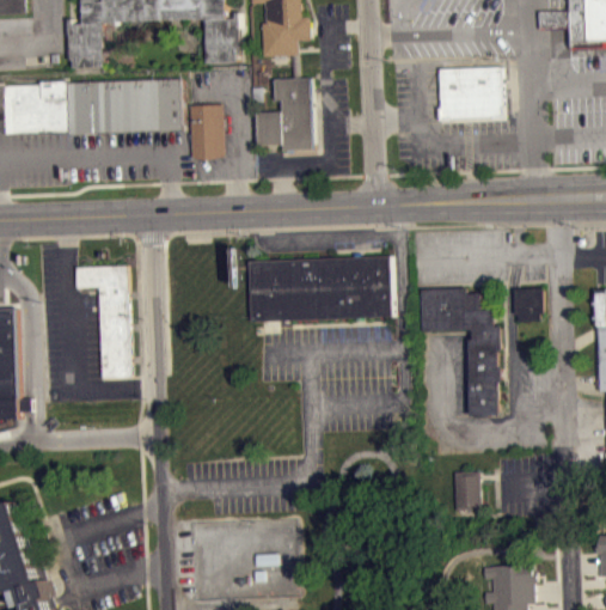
[(0,0),(23,0),(24,16),(0,16),(0,0)]
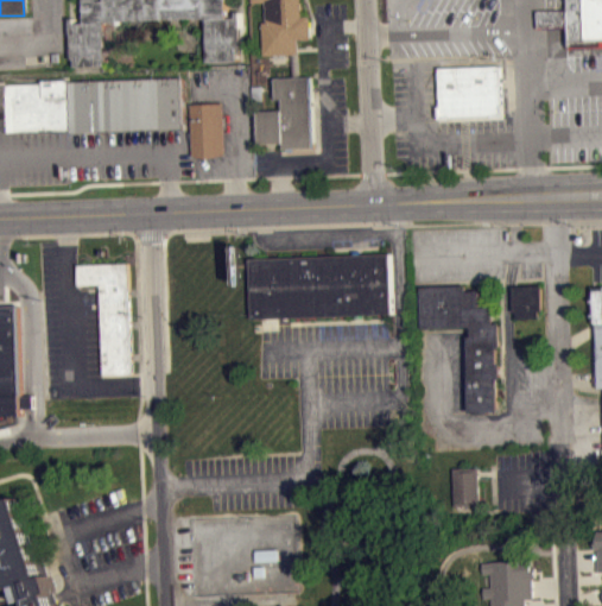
[(65,19),(67,36),(69,40),(69,62),(73,62),(73,68),(105,67),(102,23),(202,19),(206,64),(236,63),(235,54),(240,54),(238,13),(232,14),(232,19),(225,19),(222,0),(101,0),(101,1),(95,2),(95,0),(80,0),(81,24),(71,25),(71,19),(65,19)]
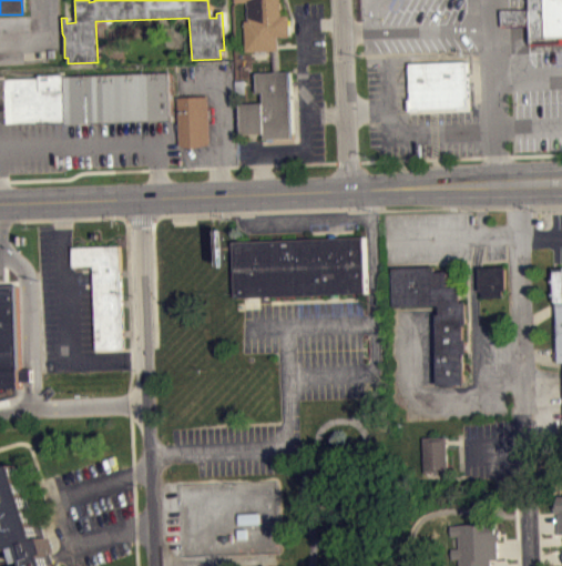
[(230,0),(231,2),(244,1),(244,21),(239,21),(241,52),(275,51),(274,38),(286,38),(285,17),(277,17),(276,0),(230,0)]
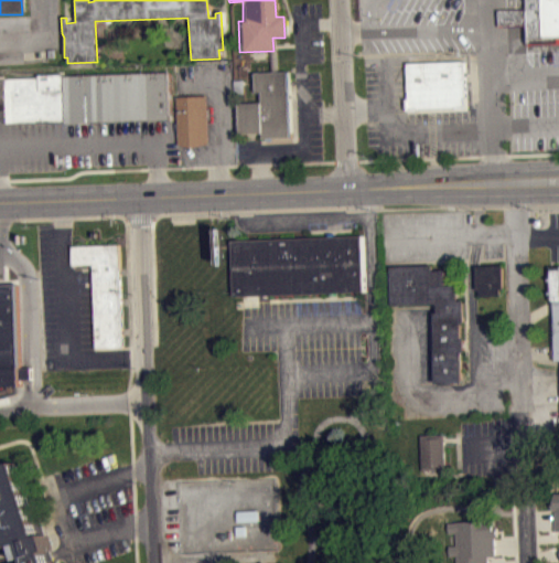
[(522,0),(558,0),(558,43),(523,45),(523,25),(495,27),(494,11),(523,11),(522,0)]
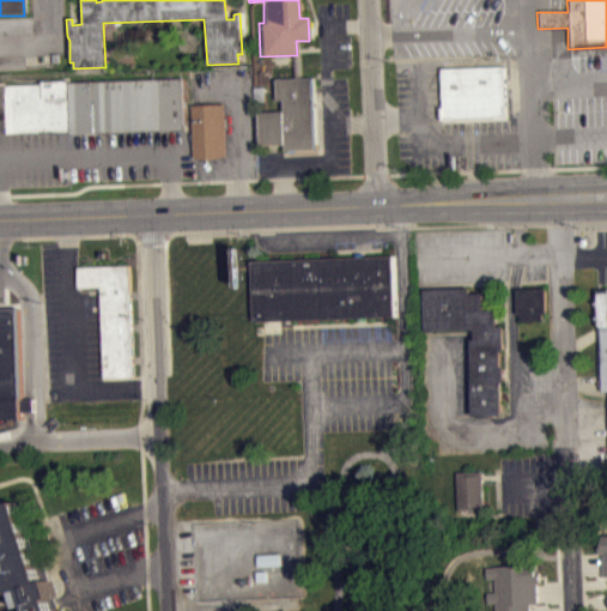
[(437,70),(499,67),(502,119),(439,121),(437,70)]
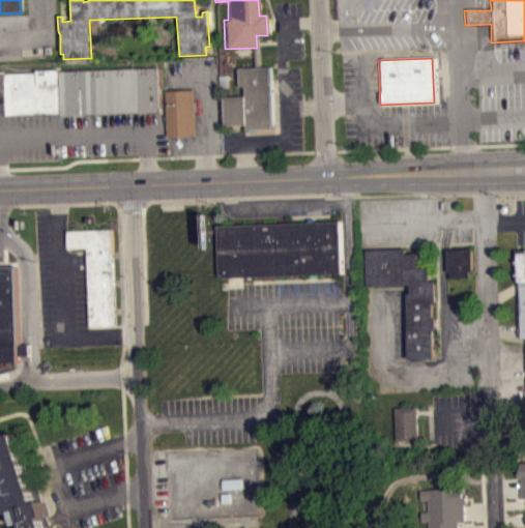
[(222,97),(223,127),(244,125),(245,130),(269,129),(268,67),(235,69),(236,87),(242,86),(242,97),(222,97)]
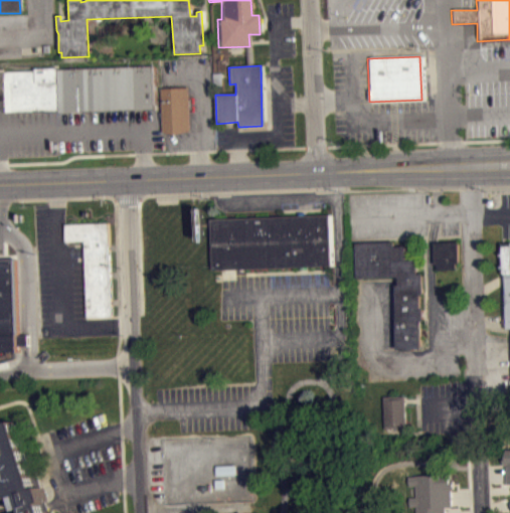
[(0,111),(3,111),(4,114),(55,112),(56,114),(151,110),(153,110),(151,66),(2,72),(2,69),(0,69),(0,111)]
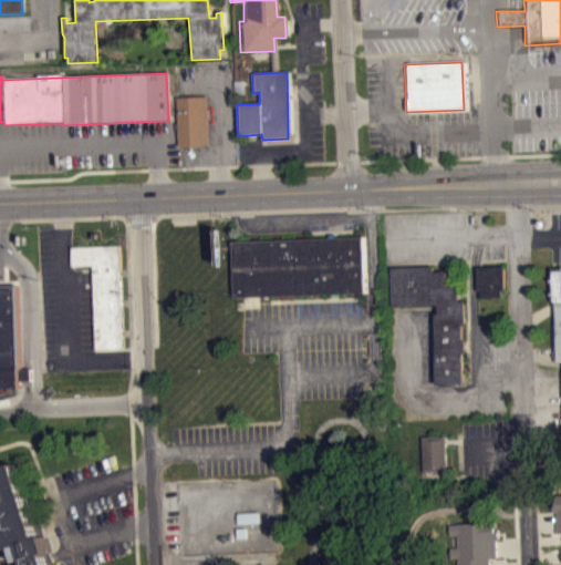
[(174,98),(176,146),(208,145),(206,98),(174,98)]
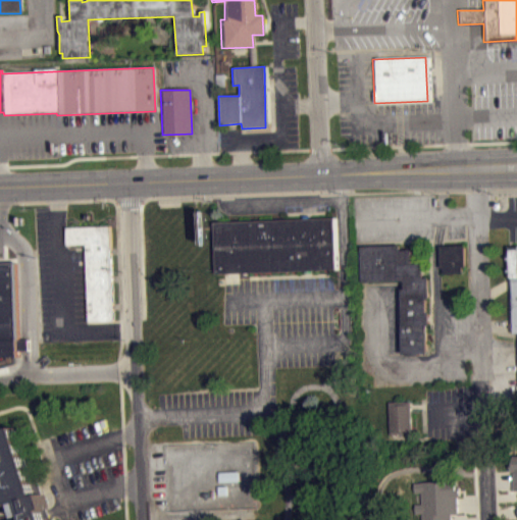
[(211,222),(213,274),(334,270),(332,218),(211,222)]
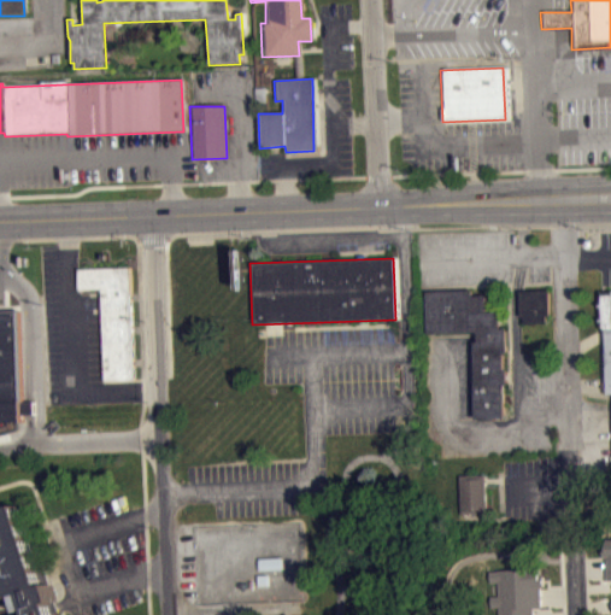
[(74,270),(75,291),(98,291),(101,380),(129,379),(125,268),(74,270)]
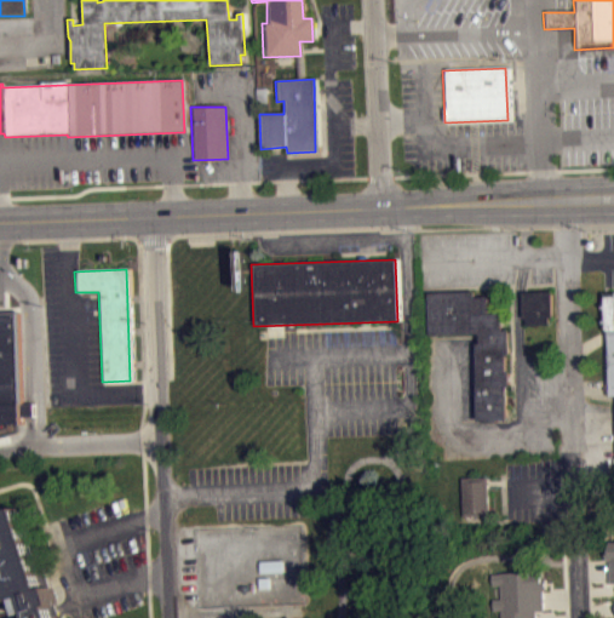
[(518,292),(547,291),(550,324),(524,325),(523,319),(520,319),(518,292)]
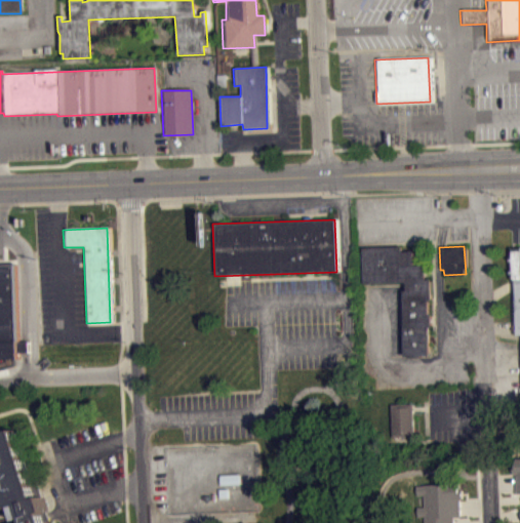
[(359,248),(360,285),(399,284),(402,356),(427,356),(426,329),(429,329),(428,314),(426,315),(426,304),(428,304),(427,280),(422,280),(422,266),(416,266),(415,250),(398,251),(398,247),(359,248)]
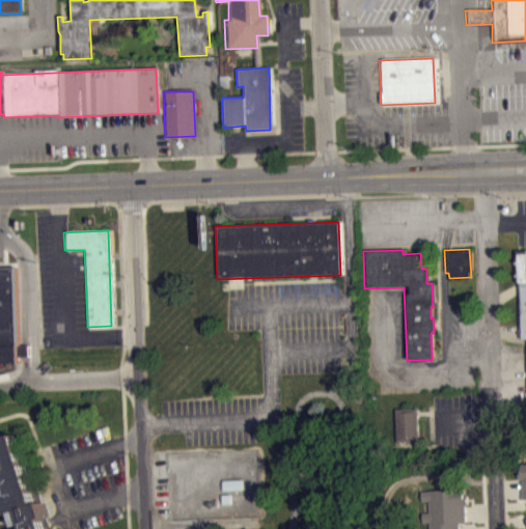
[(517,254),(525,253),(525,339),(521,339),(517,254)]
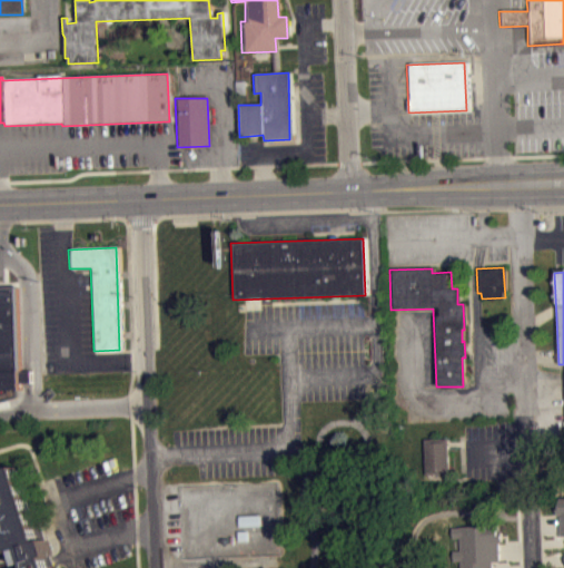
[(0,390),(18,390),(18,384),(22,384),(29,384),(28,371),(22,371),(17,371),(13,289),(0,289),(0,390)]
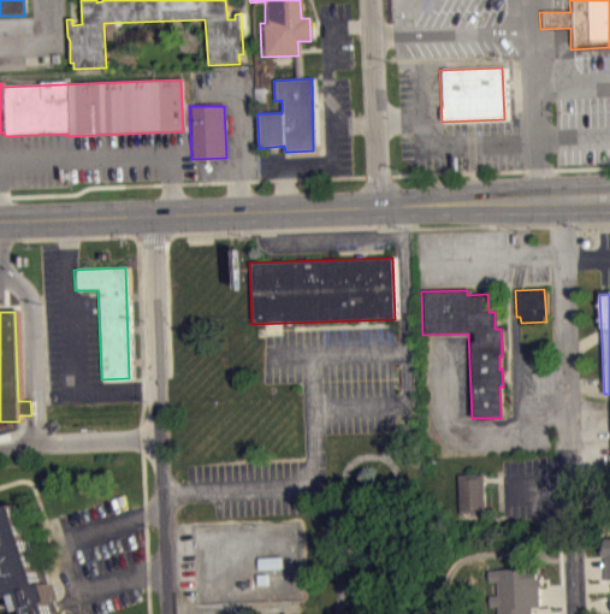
[(455,476),(456,514),(481,513),(480,476),(455,476)]
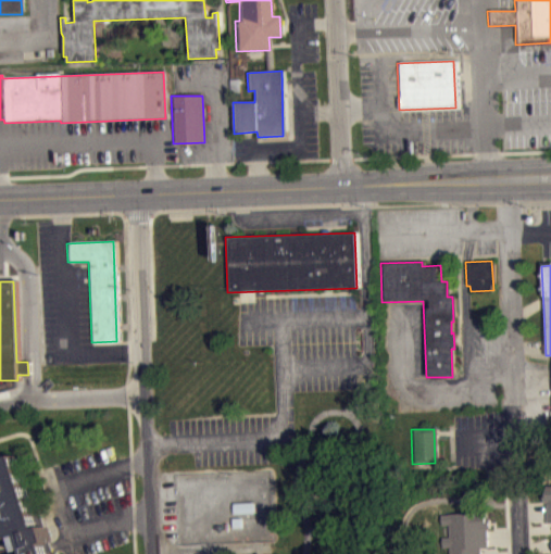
[(45,553),(42,546),(47,544),(42,527),(36,529),(11,456),(0,460),(0,532),(2,540),(11,537),(16,552),(23,550),(24,553),(45,553)]
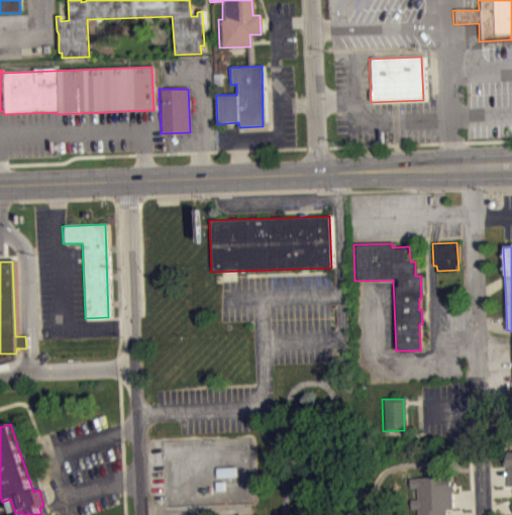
[(511,450),(511,513),(511,505),(511,503),(511,486),(506,486),(506,480),(506,469),(503,469),(502,462),(502,458),(505,458),(505,451),(511,450)]
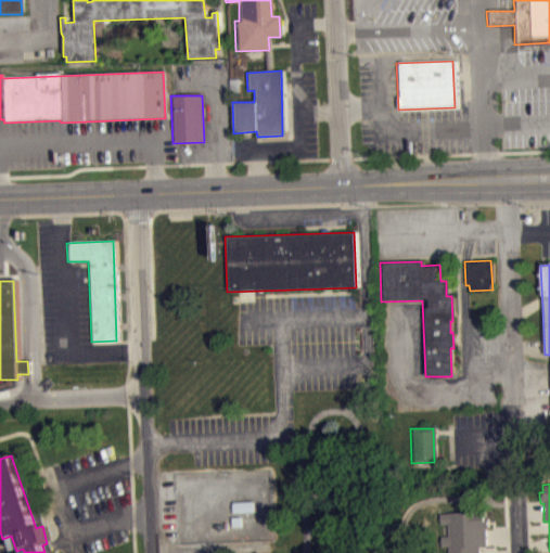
[(229,503),(250,502),(250,512),(230,513),(229,503)]
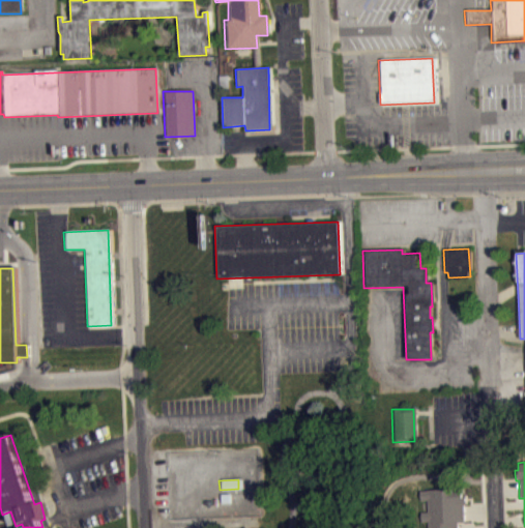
[(424,491),(424,492),(416,492),(417,501),(424,501),(425,512),(418,514),(418,522),(425,522),(425,527),(456,527),(455,524),(458,523),(461,523),(460,504),(464,504),(463,499),(463,495),(461,495),(460,489),(424,491)]
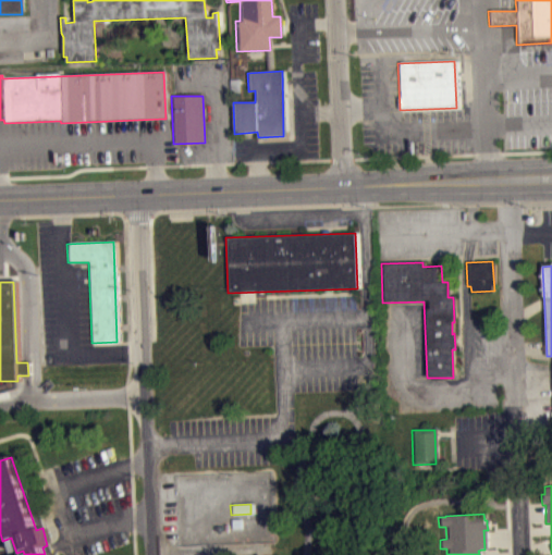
[(237,519),(229,519),(229,529),(237,529),(237,519)]
